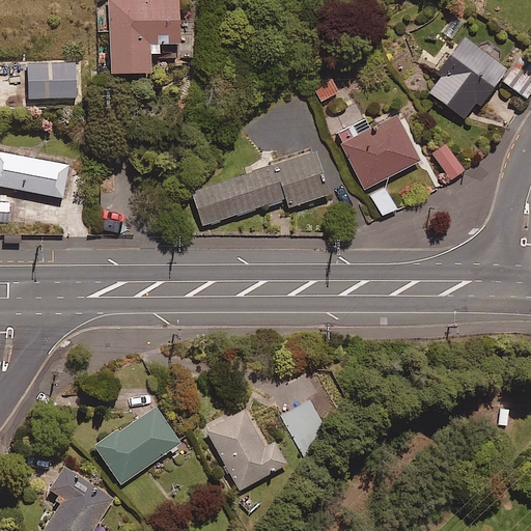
[(178,0),(109,0),(110,11),(100,12),(100,30),(111,29),(113,68),(151,67),(151,51),(162,50),(162,40),(180,40),(178,0)]
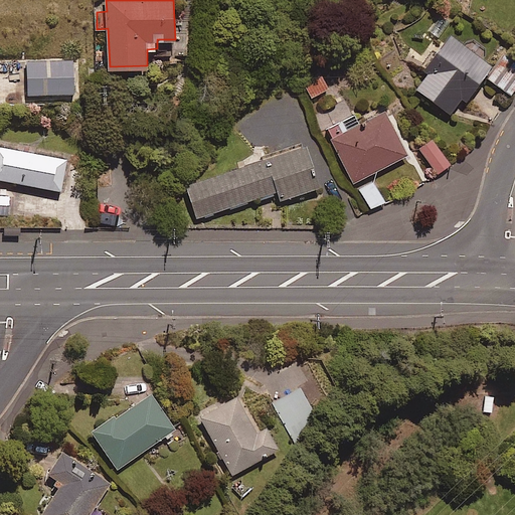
[(487,67),(445,36),(421,66),(424,69),(410,88),(450,117),(487,67)]
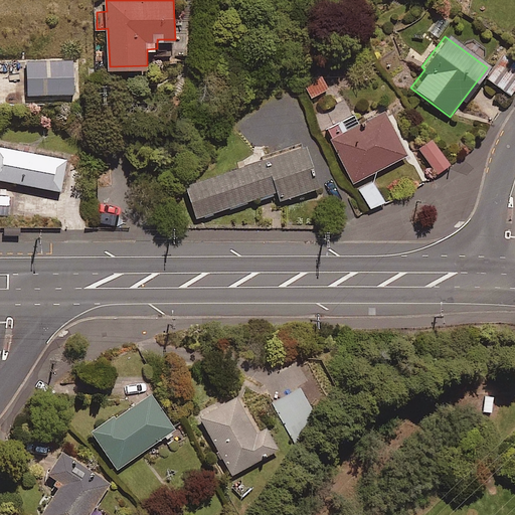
[(514,84),(514,67),(499,56),(484,77),(508,95),(514,84)]
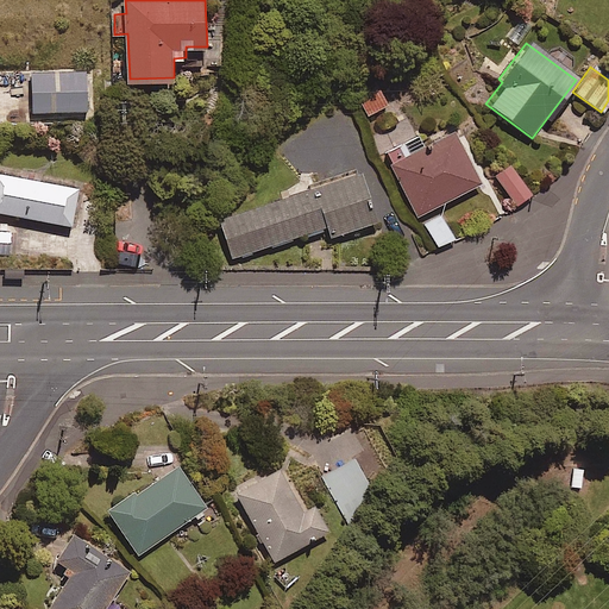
[(87,70),(30,73),(32,111),(88,108),(87,70)]
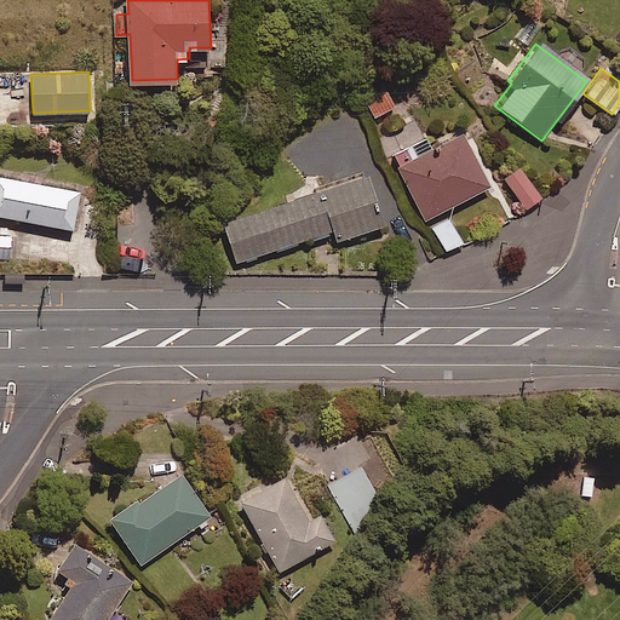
[(396,105),(385,84),(365,95),(375,116),(396,105)]
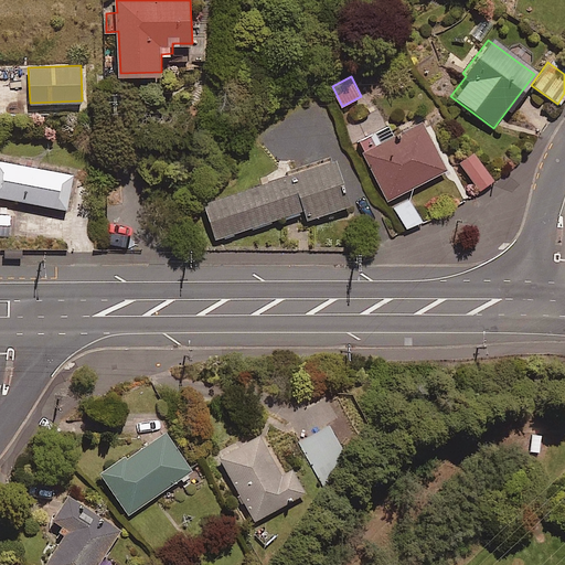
[(447,170),(422,121),(395,136),(390,125),(359,141),(388,200),(447,170)]
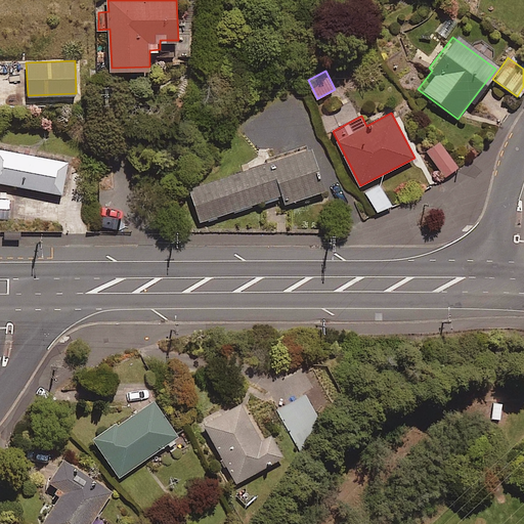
[(456,168),(440,141),(428,149),(444,176),(456,168)]
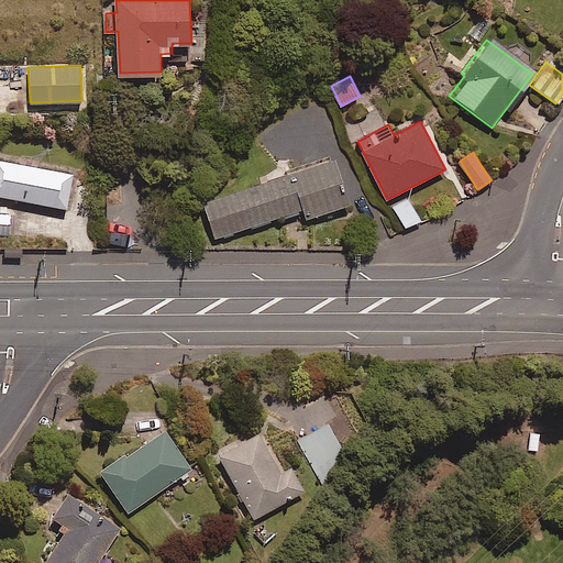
[(349,203),(333,158),(203,201),(216,238),(304,209),(307,218),(349,203)]
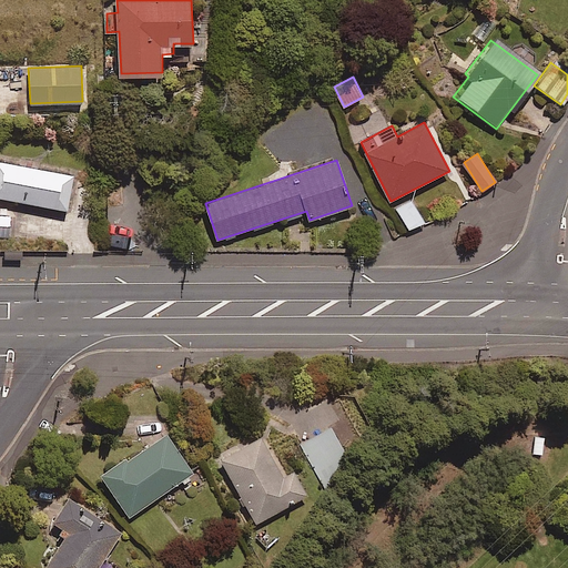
[(73,175),(0,161),(0,196),(67,209),(73,175)]
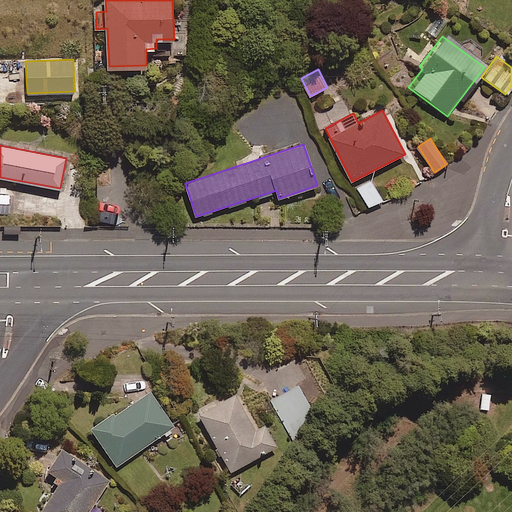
[(8,194),(0,193),(0,212),(7,213),(8,194)]
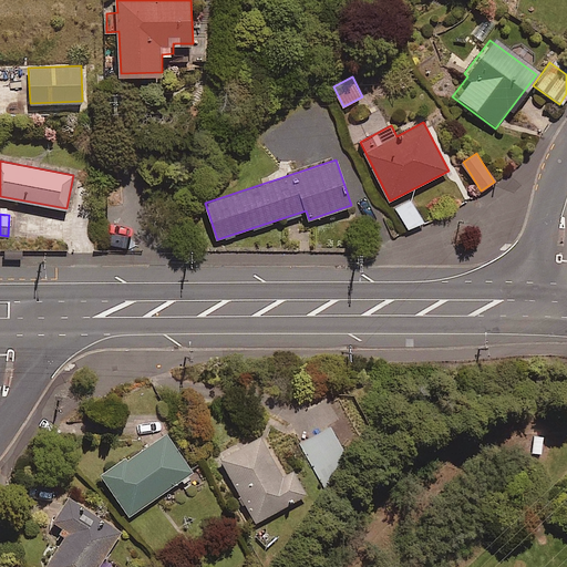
[(357,470),(331,426),(300,444),(326,487),(357,470)]
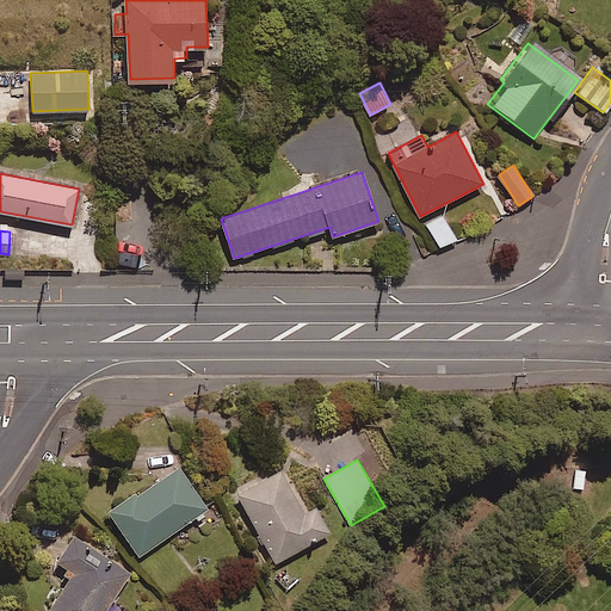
[(208,510),(179,466),(110,511),(139,555),(208,510)]
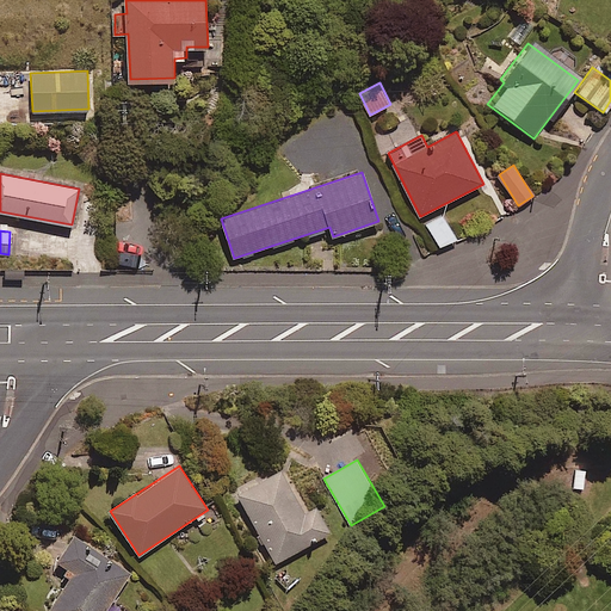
[(307,511),(282,467),(236,492),(276,562),(331,532),(316,506),(307,511)]
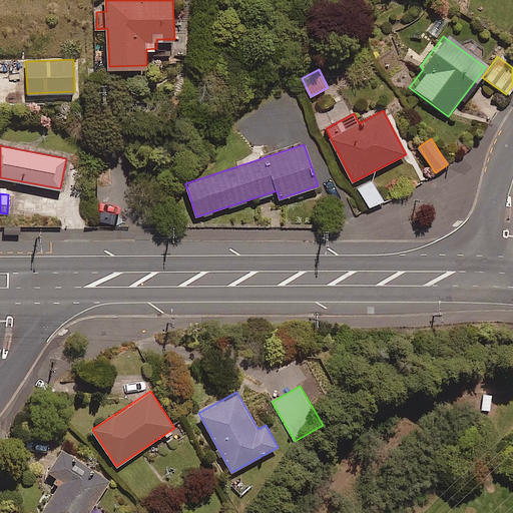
[(88,512),(110,480),(62,449),(48,470),(62,479),(40,512),(88,512)]
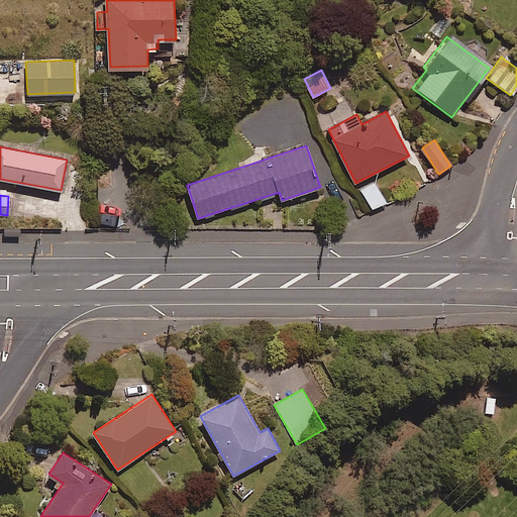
All buildings are outlined.
